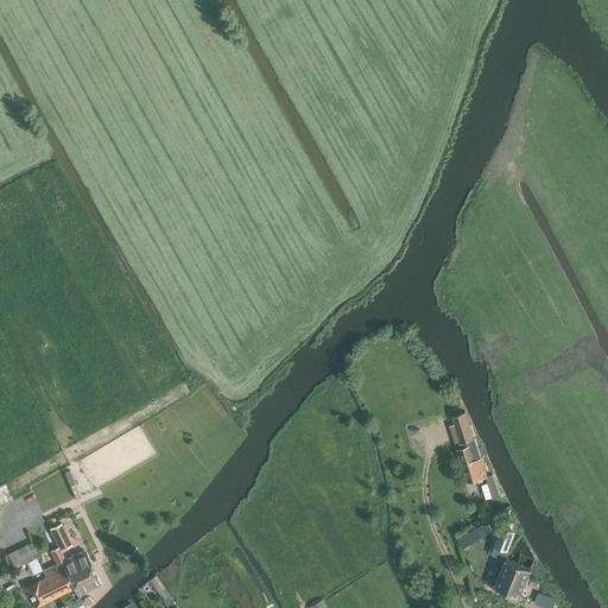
[(461,447),(457,448),(468,481),(486,476),(493,498),(500,495),(493,474),(488,475),(482,457),(481,457),(475,437),(474,438),(466,411),(453,415),(455,423),(450,424),(456,442),(456,443),(460,443),(461,447)]
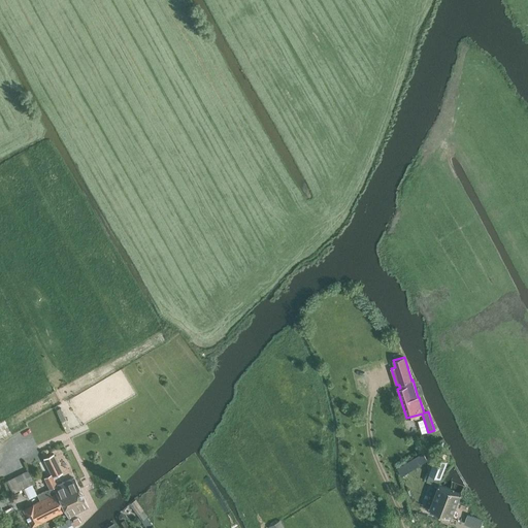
[(422,453),(397,468),(402,475),(427,460),(422,453)]
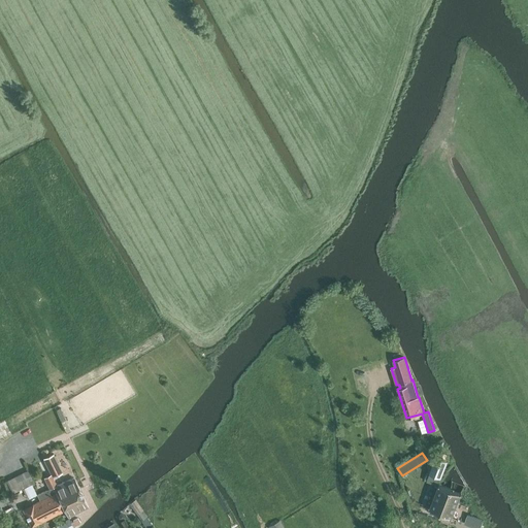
[(53,477),(63,472),(54,454),(43,458),(53,477)]
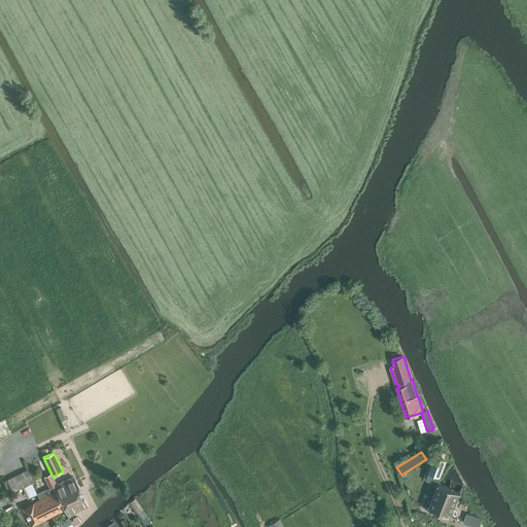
[(428,472),(441,477),(447,459),(434,455),(428,472)]
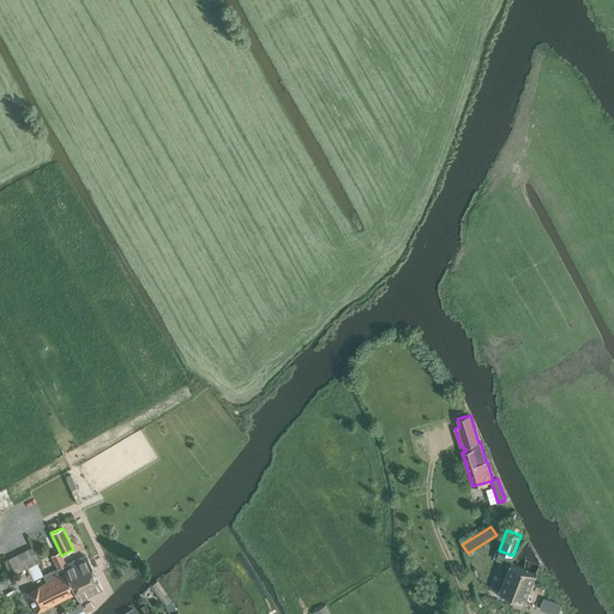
[(7,559),(14,573),(40,561),(32,547),(7,559)]
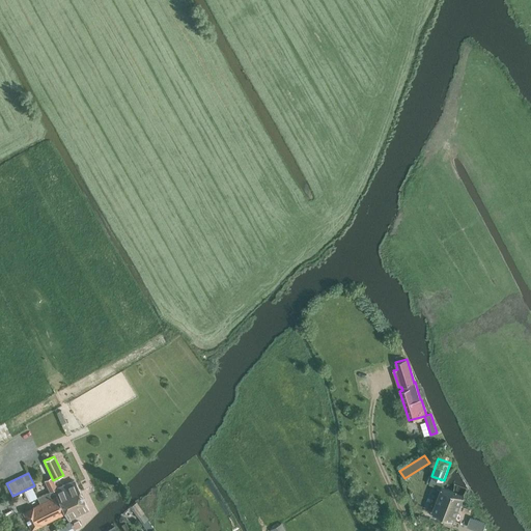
[(444,480),(431,476),(428,483),(441,488),(444,480)]
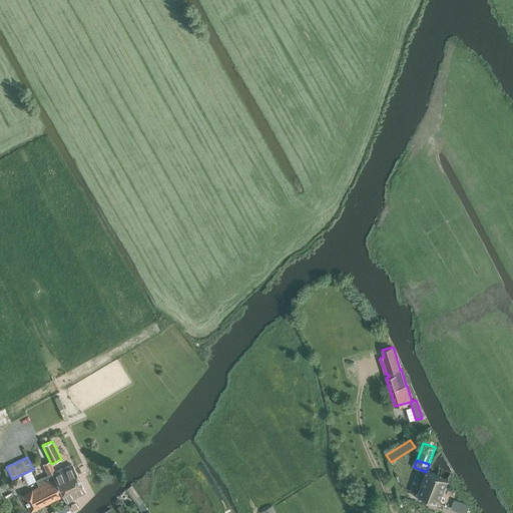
[(72,464),(52,473),(55,479),(54,479),(63,496),(66,502),(85,493),(72,464)]
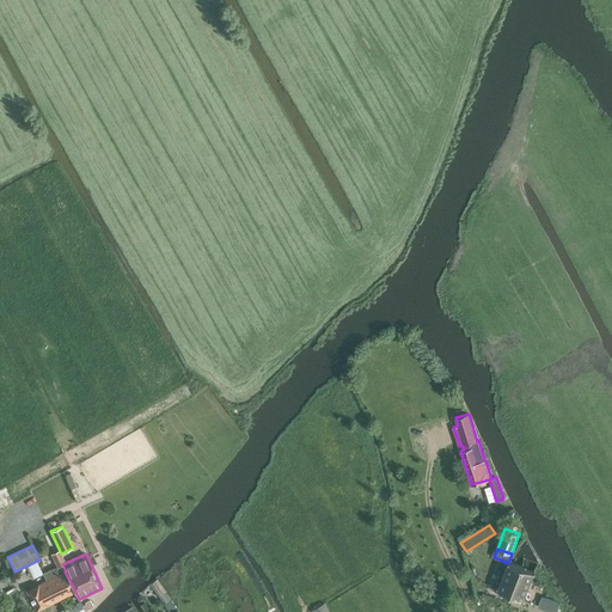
[(494,587),(499,588),(497,589),(514,597),(522,600),(524,600),(531,583),(534,571),(533,571),(526,568),(524,567),(522,567),(508,562),(500,583),(495,581),(494,587)]
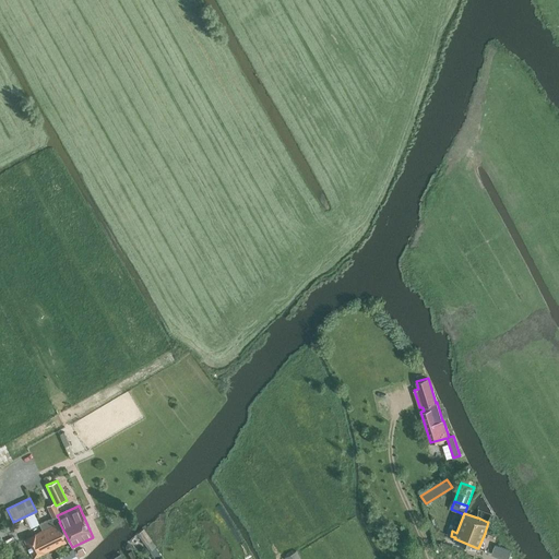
[(57,515),(39,524),(43,530),(24,538),(34,558),(69,540),(59,522),(60,522),(57,515)]
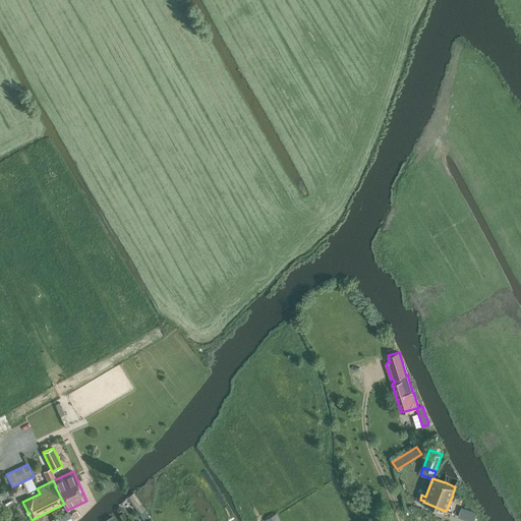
[(128,498),(143,520),(153,520),(151,518),(133,493),(128,498)]
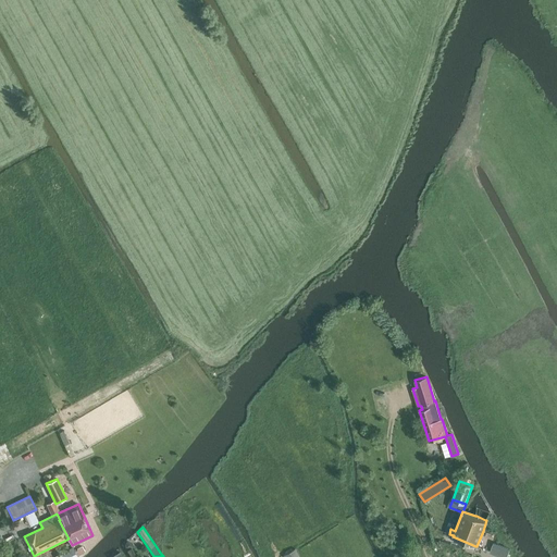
[(506,556),(509,549),(493,543),(492,547),(490,552),(502,556),(503,556),(506,556)]
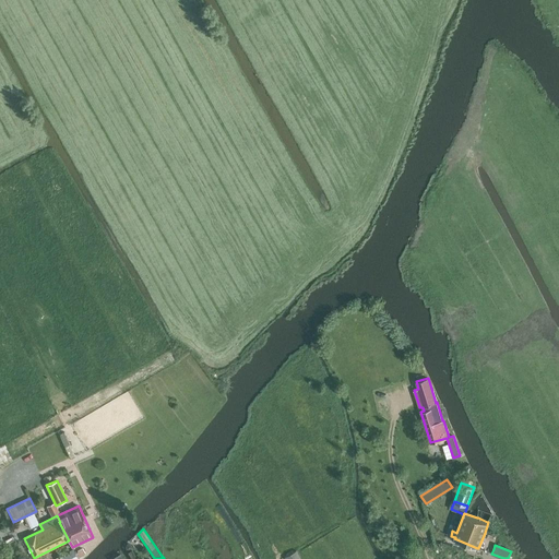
[(75,552),(78,557),(85,554),(83,548),(75,552)]
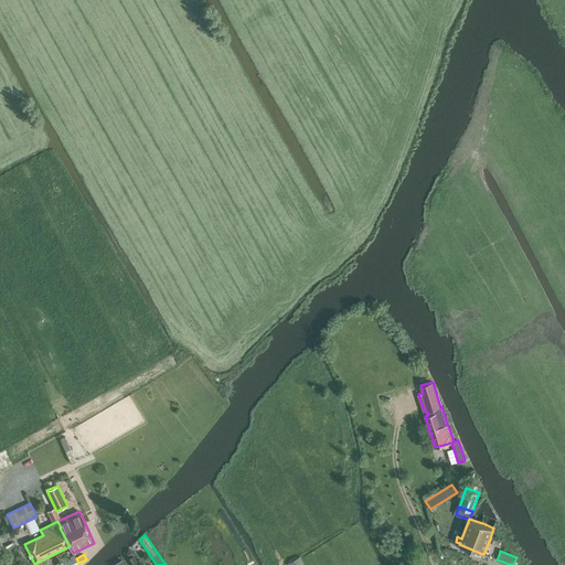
All buildings are outlined.
